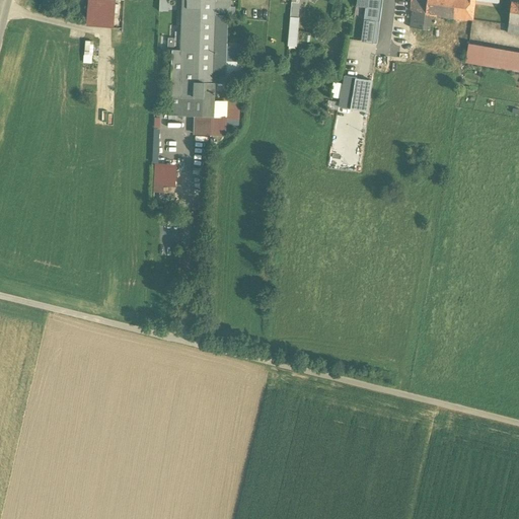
[(124,0),(88,0),(88,9),(86,25),(112,27),(115,0),(123,0),(124,0)]
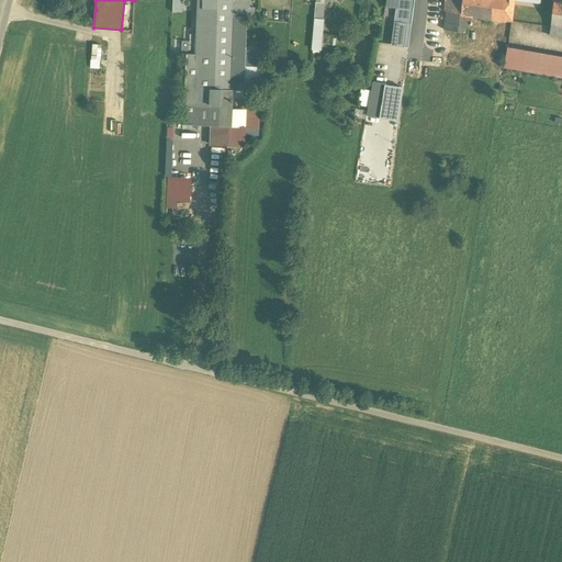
[(201,0),(200,55),(213,56),(212,89),(211,105),(221,105),(221,100),(224,100),(224,90),(231,90),(233,17),(233,0),(201,0)]
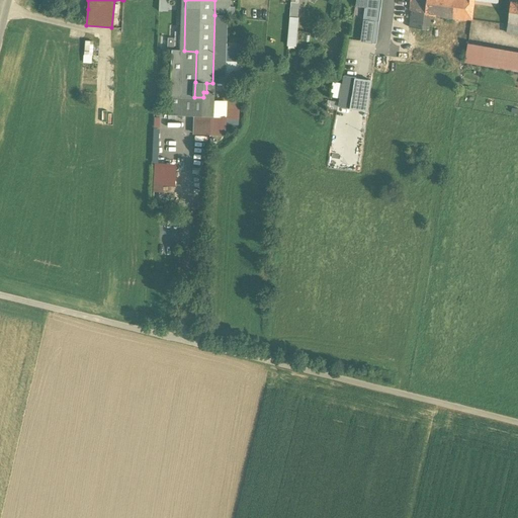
[(380,0),(365,0),(365,8),(364,8),(363,19),(364,19),(374,21),(378,21),(380,9),(380,0)]
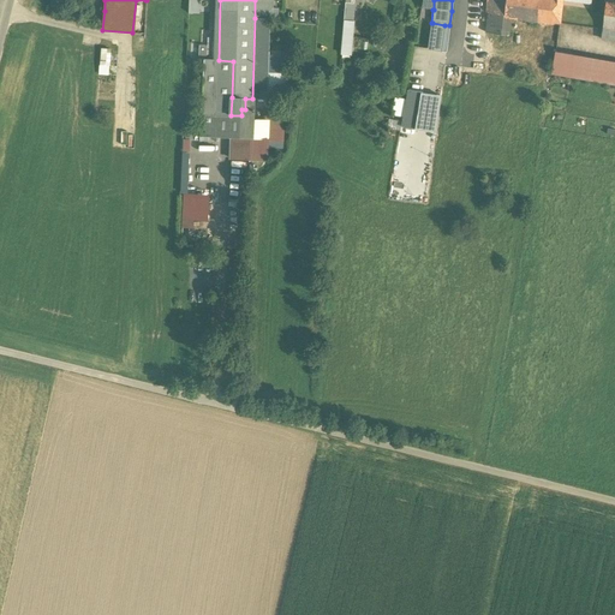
[(506,0),(488,0),(488,13),(489,13),(505,16),(506,0)]
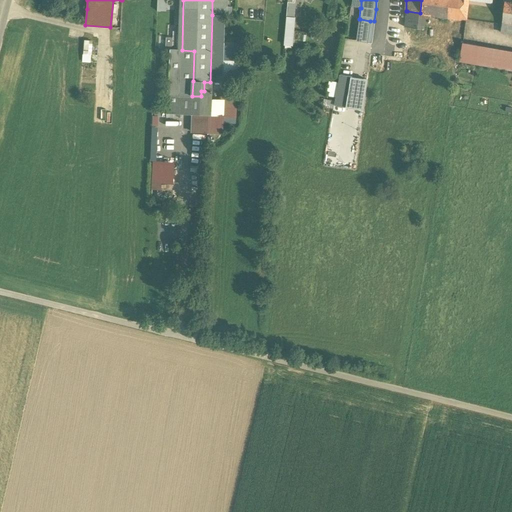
[(448,0),(421,0),(420,13),(425,14),(447,17),(448,0)]
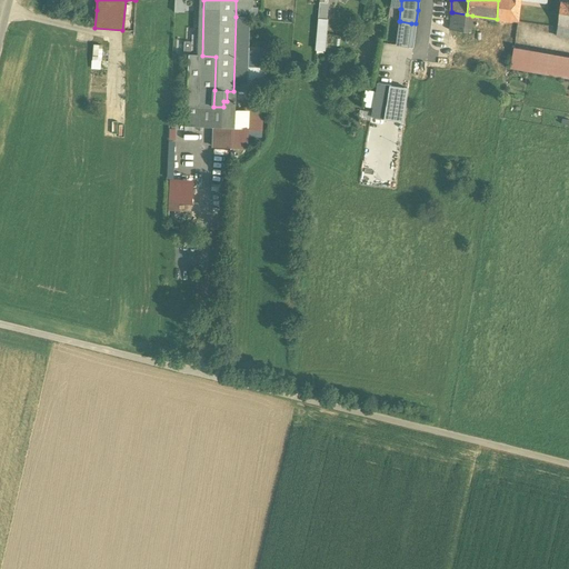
[(498,0),(497,19),(518,22),(520,0),(498,0)]
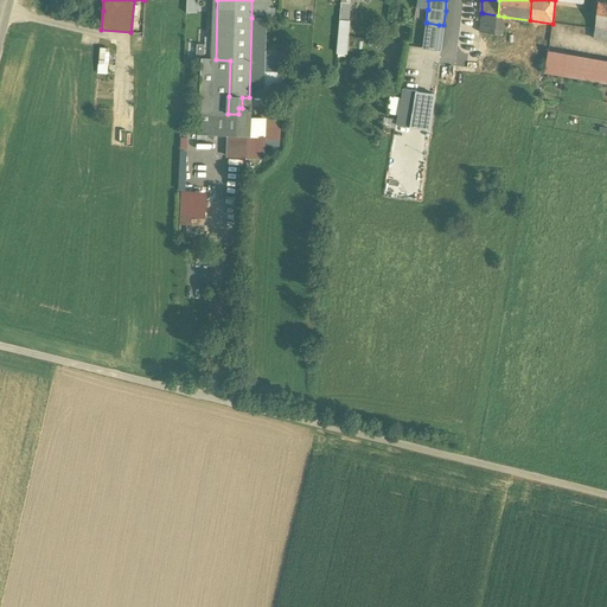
[(606,1),(598,1),(595,25),(606,27),(606,1)]
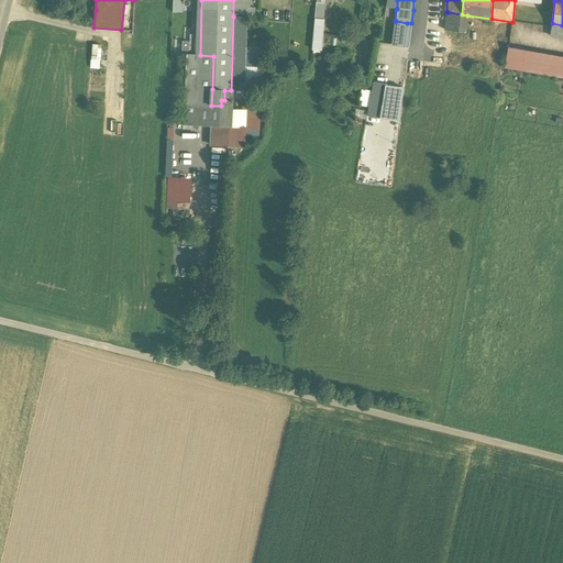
[(426,11),(414,10),(411,23),(410,32),(423,34),(426,11)]
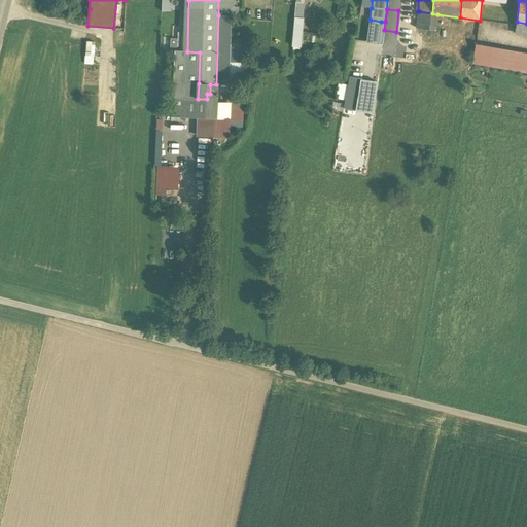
[(432,13),(419,11),(417,28),(435,31),(437,14),(432,13)]
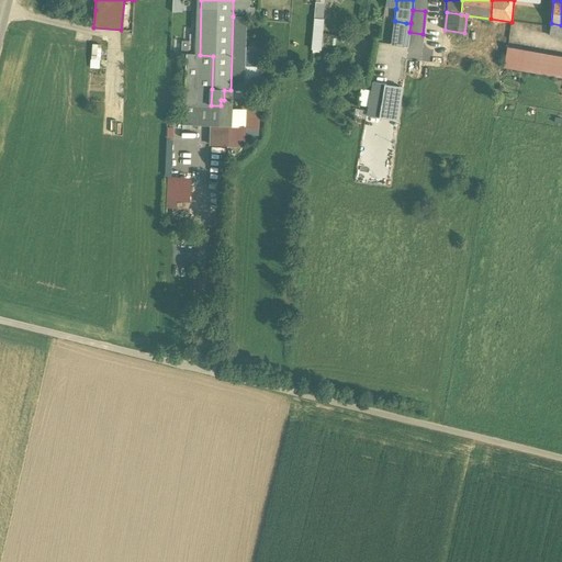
[(247,18),(233,17),(231,90),(245,91),(247,18)]
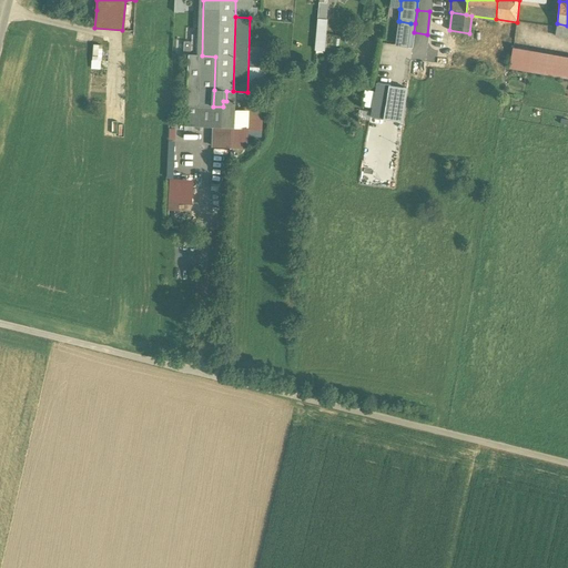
[(327,51),(327,18),(317,18),(317,51),(327,51)]
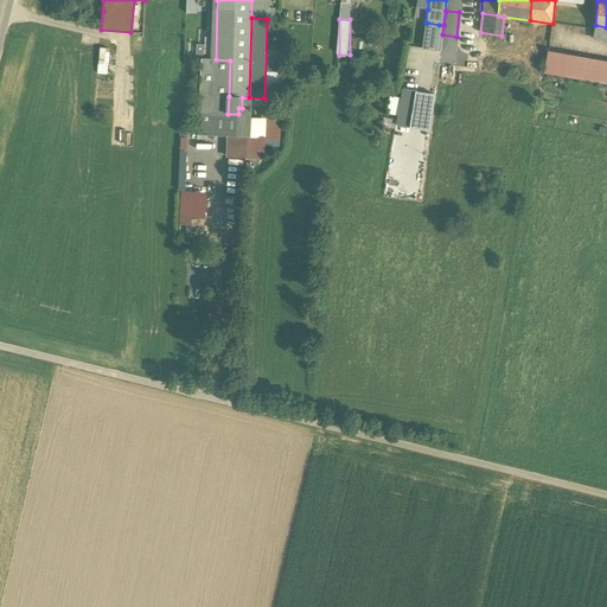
[(439,25),(427,23),(423,49),(435,50),(439,25)]
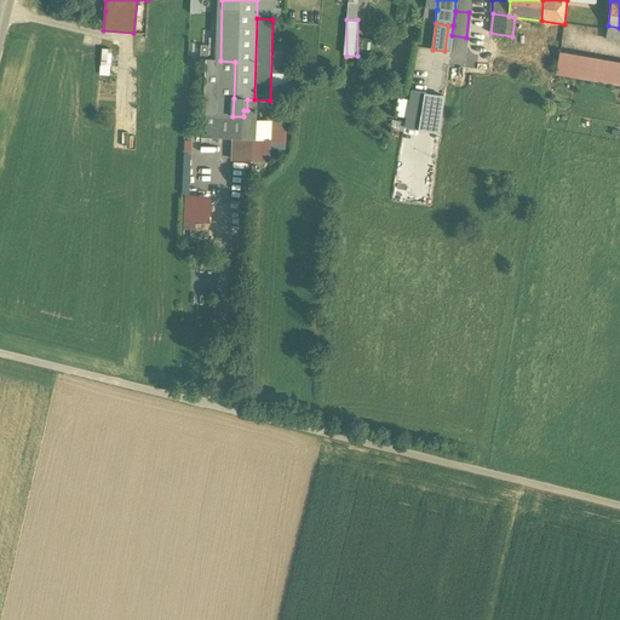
[(619,28),(608,26),(607,39),(607,40),(619,41),(619,28)]
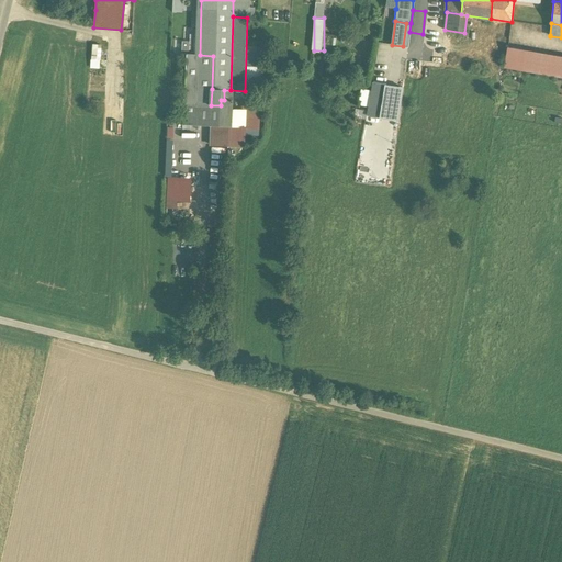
[(182,41),(182,53),(191,54),(192,42),(182,41)]
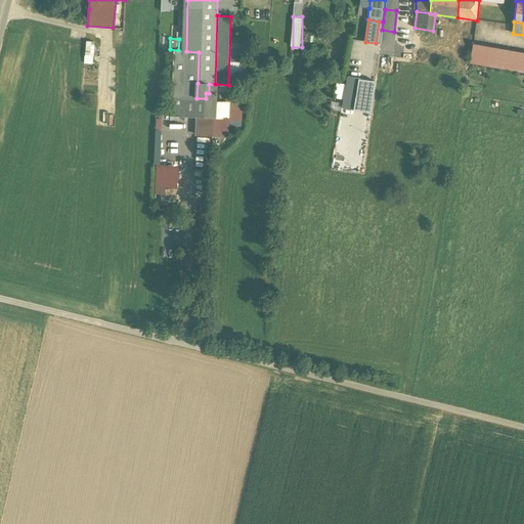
[(523,53),(473,45),(470,63),(523,73),(523,53)]
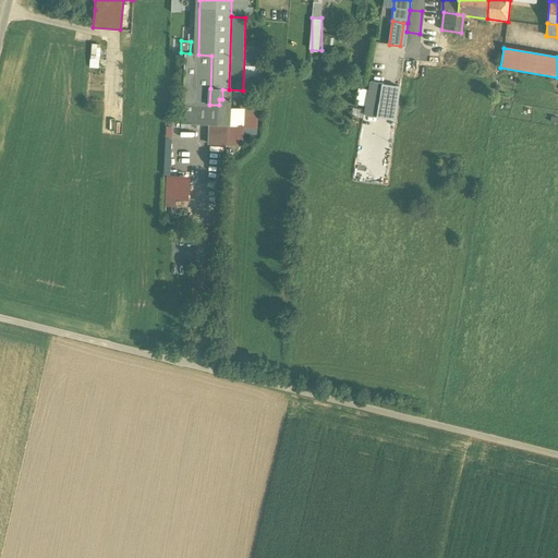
[(198,55),(184,53),(183,76),(198,77),(197,88),(210,88),(211,56),(198,55)]
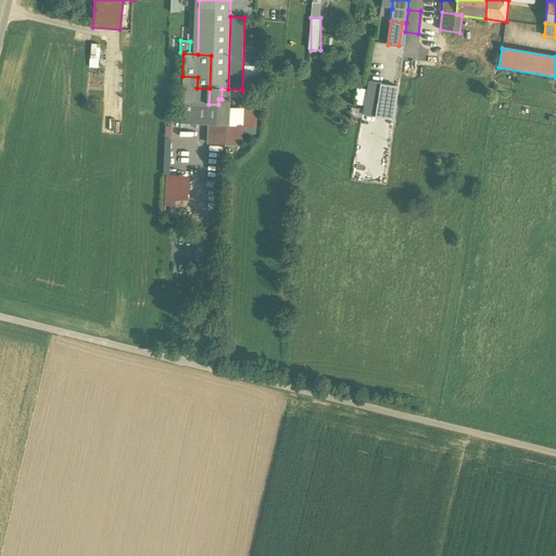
[(198,77),(182,76),(180,121),(197,122),(198,112),(196,112),(197,88),(198,77)]
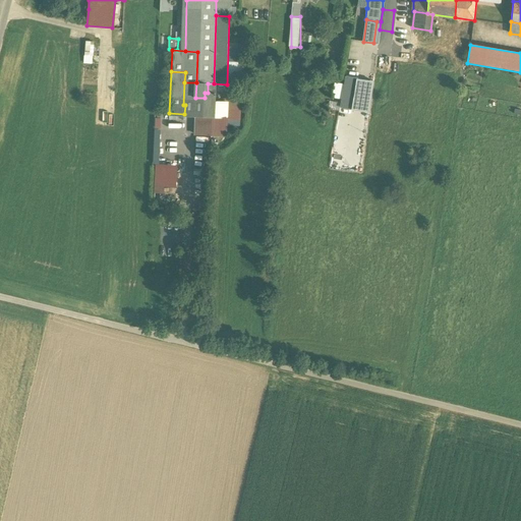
[(356,80),(347,78),(348,76),(347,76),(346,87),(355,89),(357,78),(356,80)]
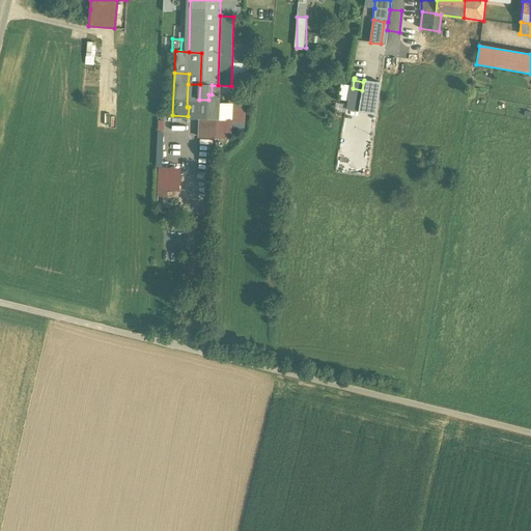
[(208,100),(199,100),(200,84),(188,84),(187,107),(189,107),(188,116),(198,117),(198,118),(216,119),(217,104),(217,100),(208,100)]
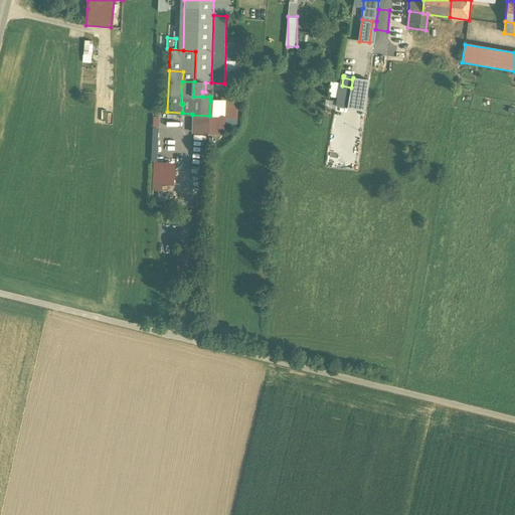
[(211,82),(205,82),(205,92),(202,92),(202,97),(210,97),(211,93),(212,93),(212,86),(211,86),(211,82)]
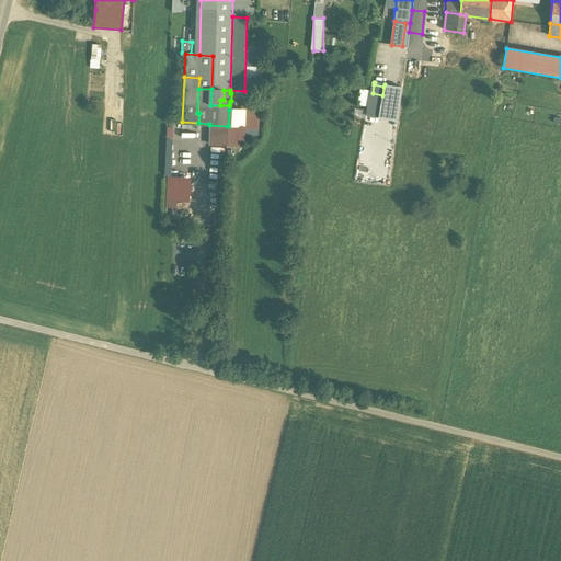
[(245,110),(244,129),(259,129),(260,102),(245,102),(245,110)]
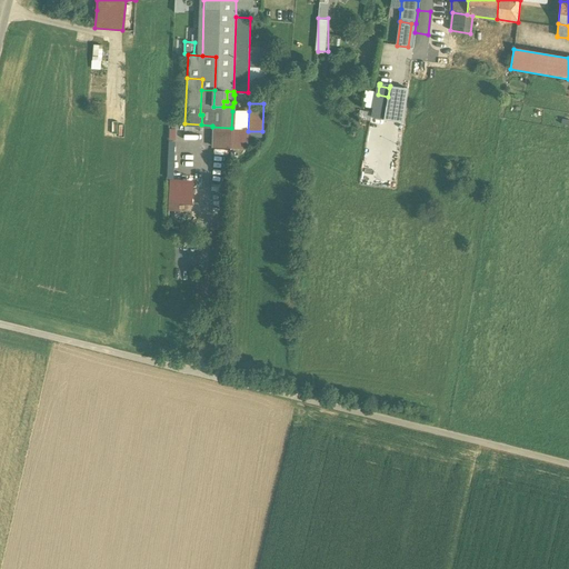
[(249,111),(232,111),(231,128),(231,148),(247,149),(248,131),(249,111)]
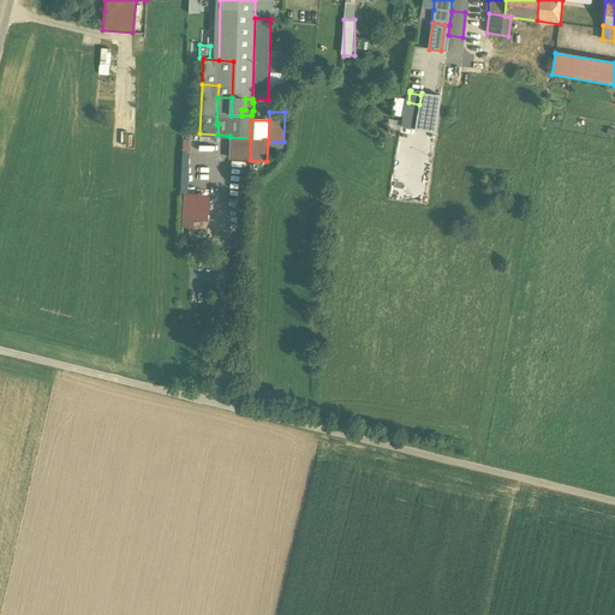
[(250,138),(230,137),(228,159),(250,160),(250,138)]
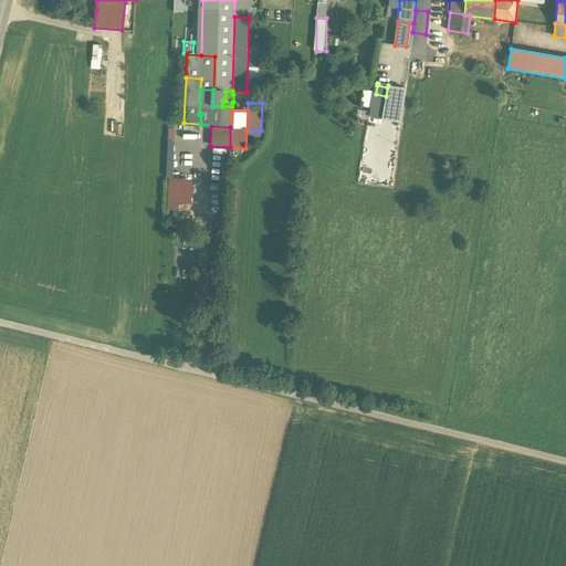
[(195,179),(175,178),(176,140),(169,139),(167,212),(179,212),(180,203),(194,203),(195,179)]
